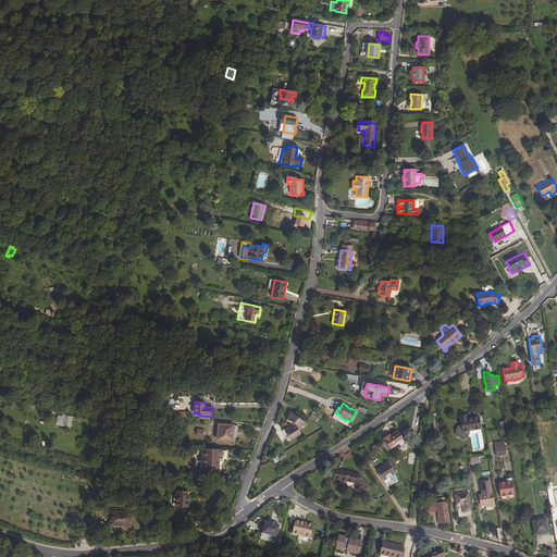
[(103,416),(88,411),(87,418),(102,422),(103,416)]
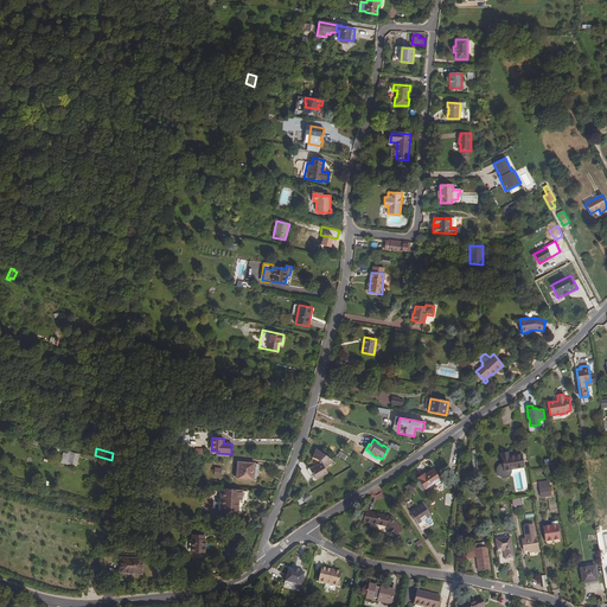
[(320,460),(321,464),(311,470),(315,480),(327,473),(324,467),(334,461),(317,449),(313,458),(320,460)]
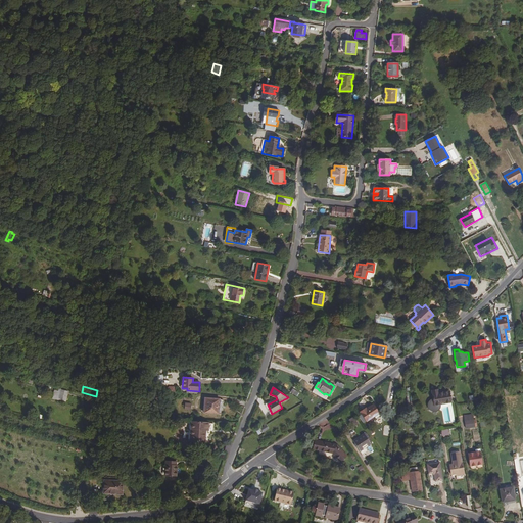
[(296,396),(299,392),(293,388),(290,392),(296,396)]
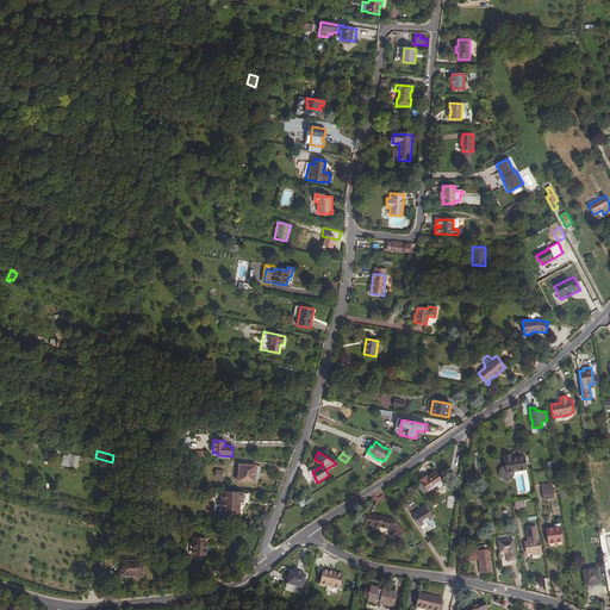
[(503,455),(505,466),(504,466),(503,467),(502,467),(500,468),(499,470),(499,472),(499,474),(499,475),(500,478),(502,479),(503,480),(505,480),(506,480),(509,480),(511,479),(512,478),(514,475),(514,473),(514,472),(527,470),(524,456),(511,459),(510,454),(503,455)]
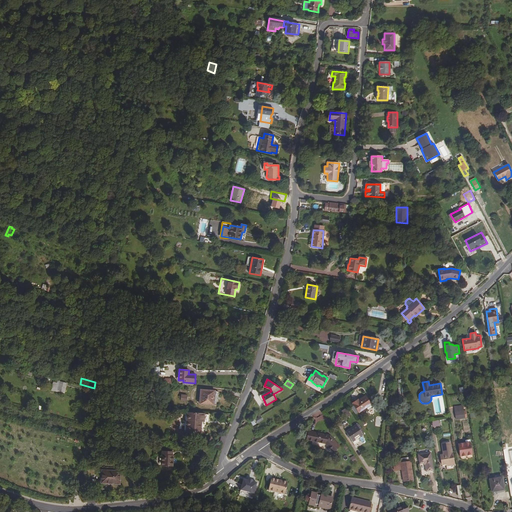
[(64,391),(66,383),(58,382),(57,387),(56,389),(64,391)]
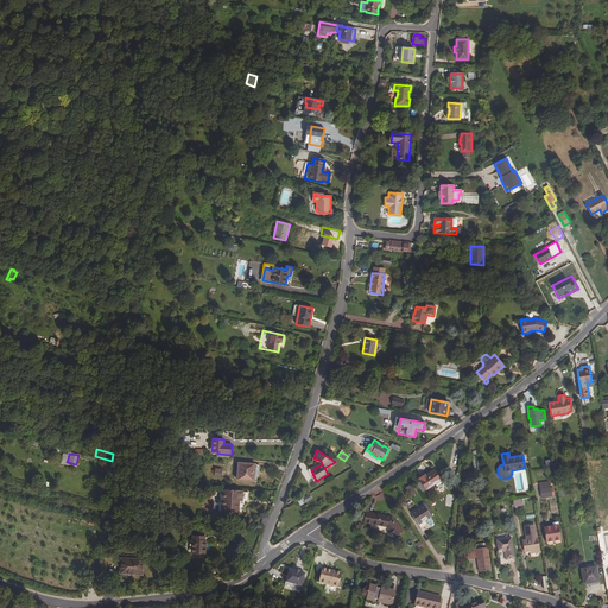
[(238,480),(253,481),(254,464),(239,463),(238,480)]
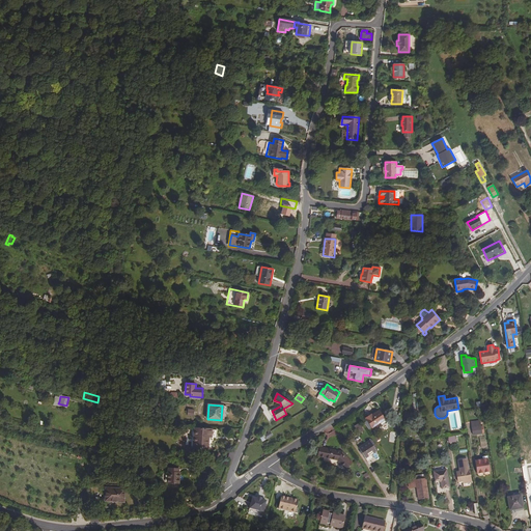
[(370,416),(370,415),(365,418),(372,427),(385,419),(379,411),(370,416)]
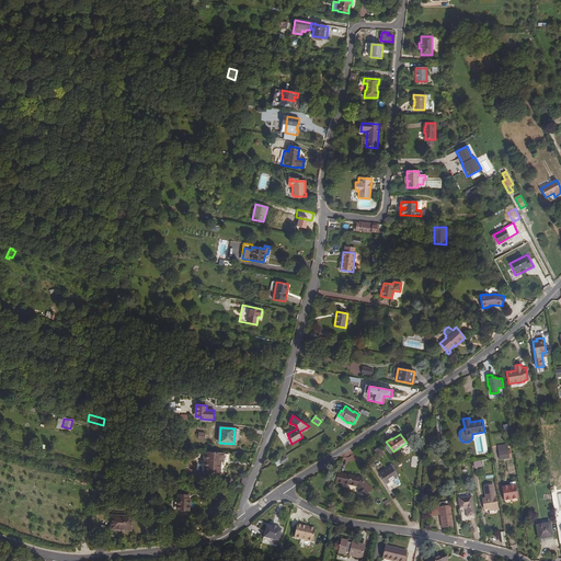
[(374,450),(379,458),(385,455),(379,447),(374,450)]
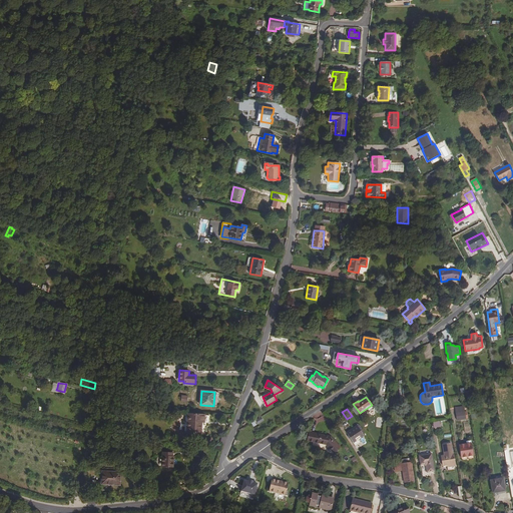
[(200,434),(200,433),(201,422),(204,422),(204,415),(188,414),(188,420),(185,420),(184,432),(200,434)]
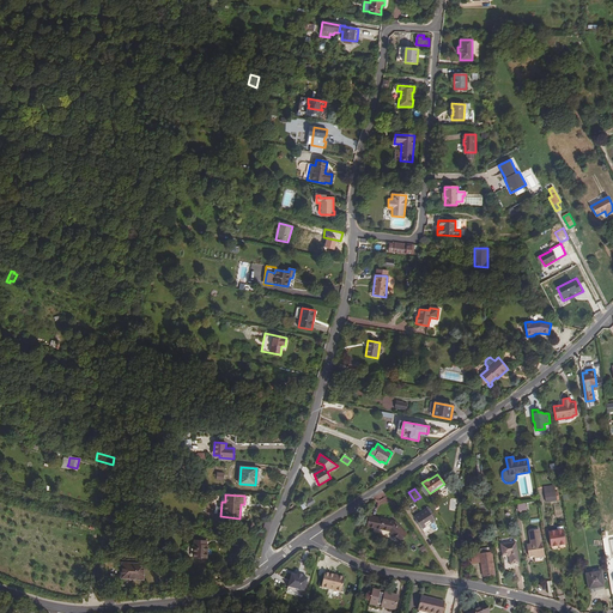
[(399,507),(404,503),(398,495),(393,497),(399,507)]
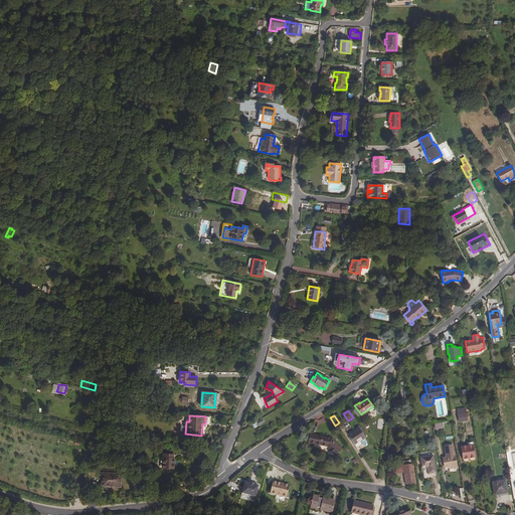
[(358,426),(348,435),(354,445),(365,438),(363,435),(366,434),(361,425),(358,427),(358,426)]
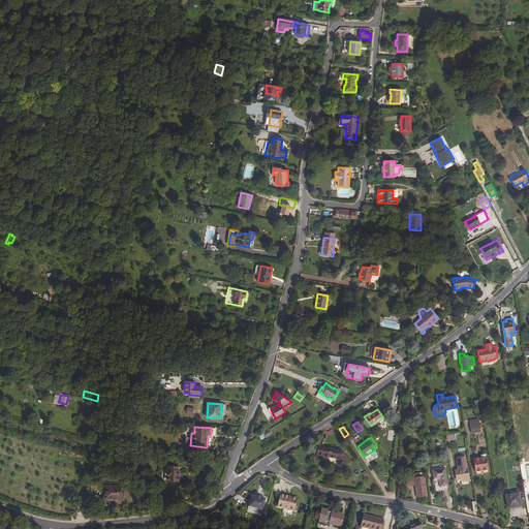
[(316,455),(336,459),(344,467),(350,461),(341,450),(318,445),(316,455)]
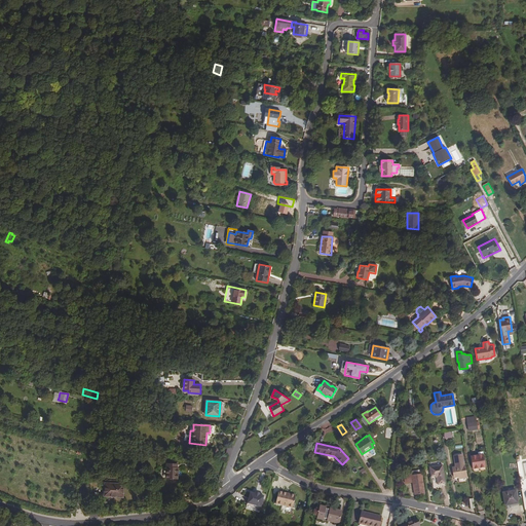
[(468,456),(471,468),(483,466),(481,452),(477,453),(477,455),(468,456)]
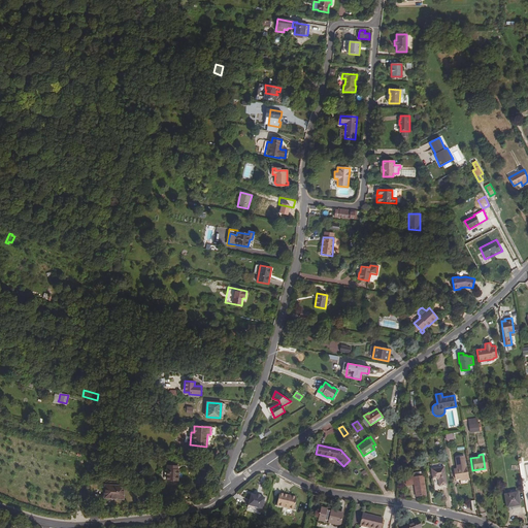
[(454,469),(456,477),(460,476),(461,477),(468,476),(467,467),(465,467),(464,456),(456,457),(458,468),(454,469)]
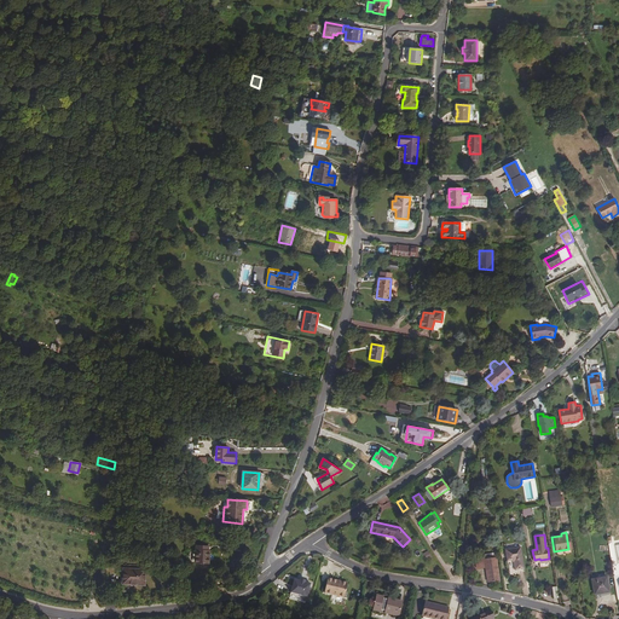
[(195,563),(208,565),(209,550),(207,550),(207,545),(196,545),(195,563)]
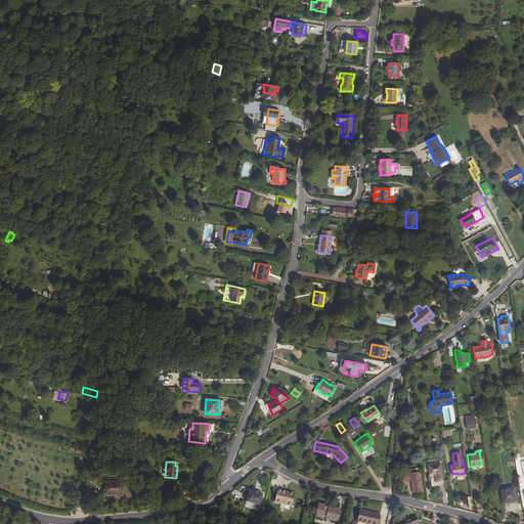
[(443,481),(440,464),(428,465),(430,475),(432,474),(435,476),(436,482),(443,481)]
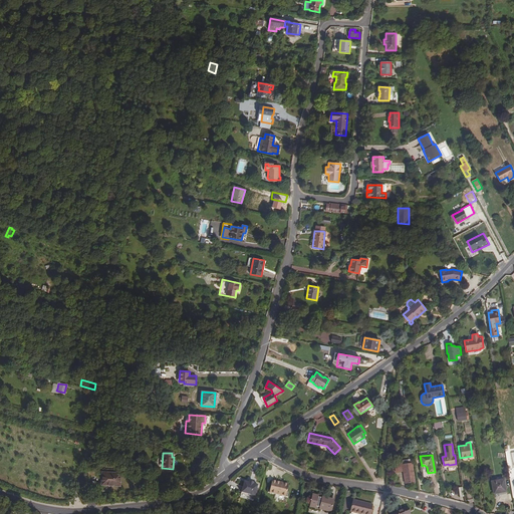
[(415,482),(412,463),(403,465),(402,462),(395,463),(396,472),(403,471),(405,483),(415,482)]
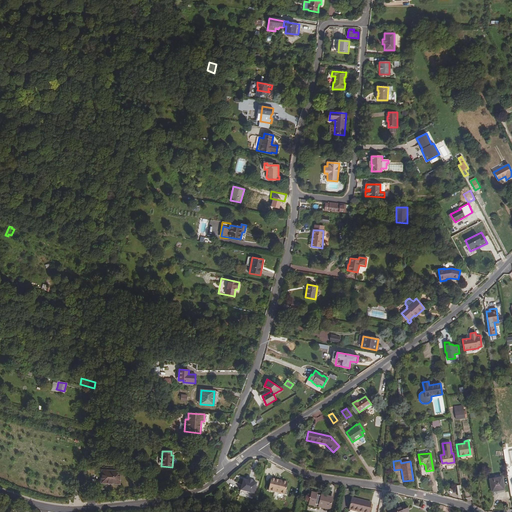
[(102,482),(119,484),(119,472),(102,471),(102,482)]
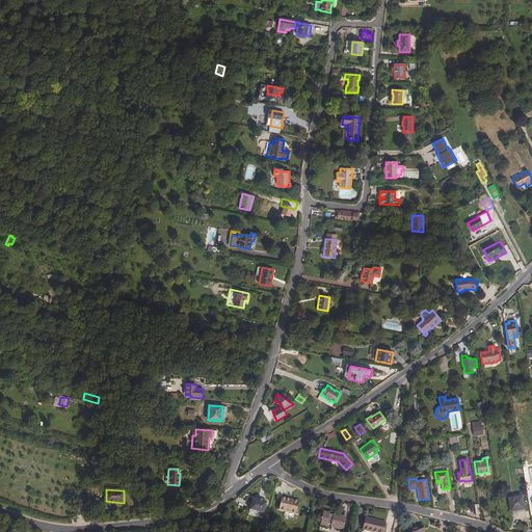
[(522,496),(508,498),(510,511),(524,509),(522,496)]
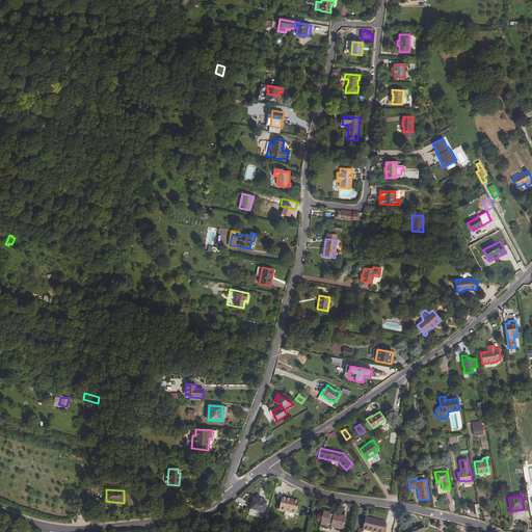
[(278,510),(296,513),(298,502),(290,500),(282,498),(278,510)]
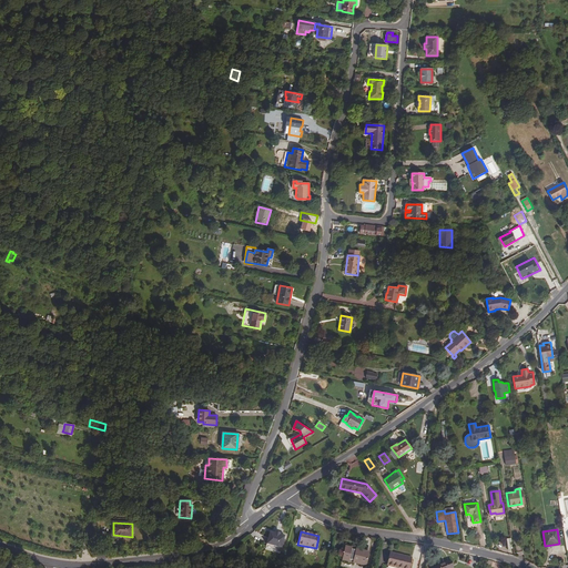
[(284,536),(269,533),(266,545),(281,548),(284,536)]
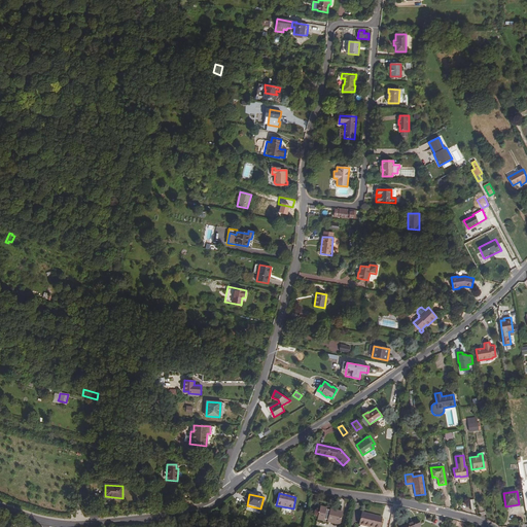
[(327,508),(320,507),(320,510),(319,510),(318,510),(317,510),(315,511),(315,513),(315,514),(315,515),(316,516),(316,517),(318,518),(317,520),(331,524),(332,522),(340,524),(342,513),(329,510),(329,511),(326,511),(327,508)]
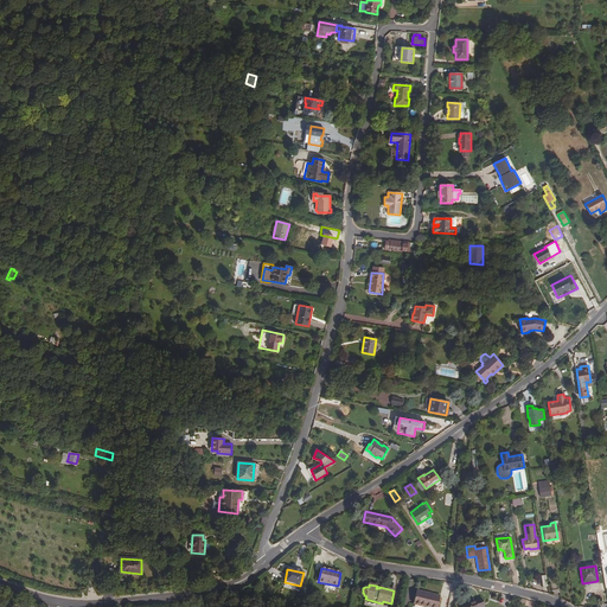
[(417,590),(414,605),(425,606),(436,606),(440,596),(417,590)]
